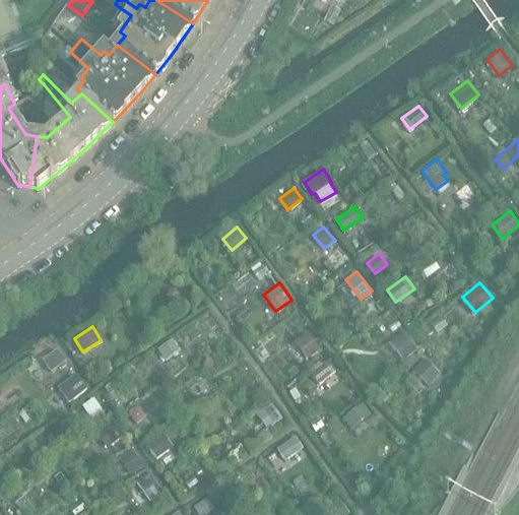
[(308,329),(295,337),(308,357),(321,347),(308,329)]
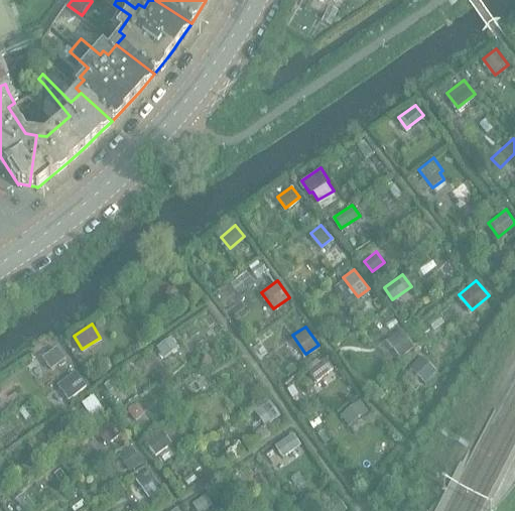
[(401,327),(387,338),(400,356),(415,344),(401,327)]
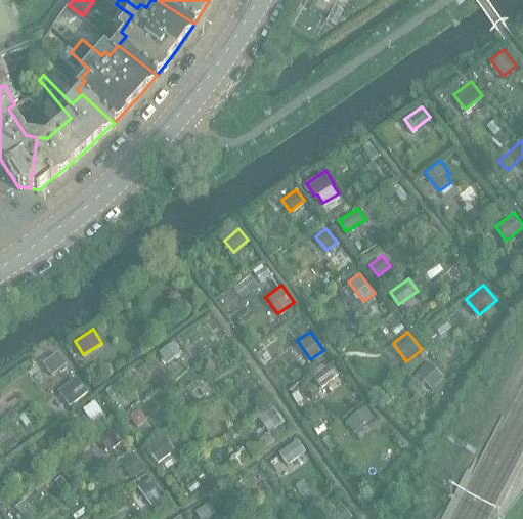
[(174,339),(159,349),(167,360),(181,350),(174,339)]
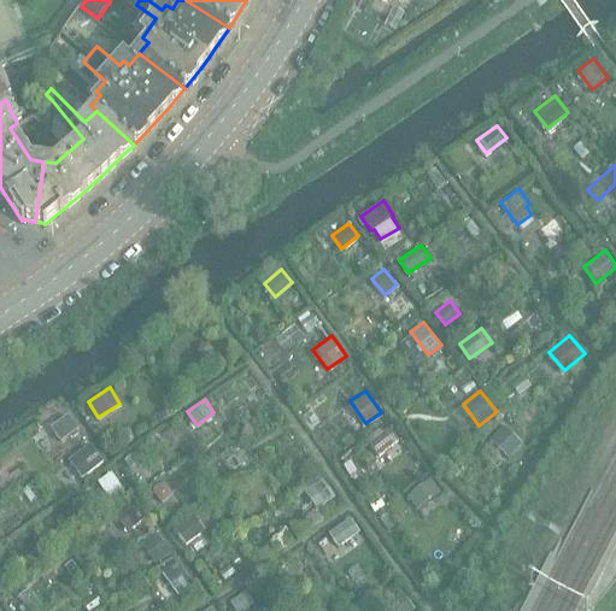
[(68,411),(51,423),(62,438),(78,426),(68,411)]
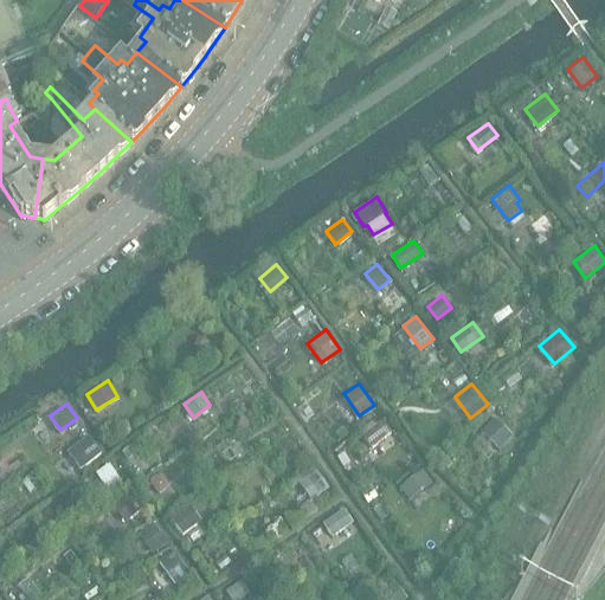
[(495,415),(482,430),(500,446),(514,432),(495,415)]
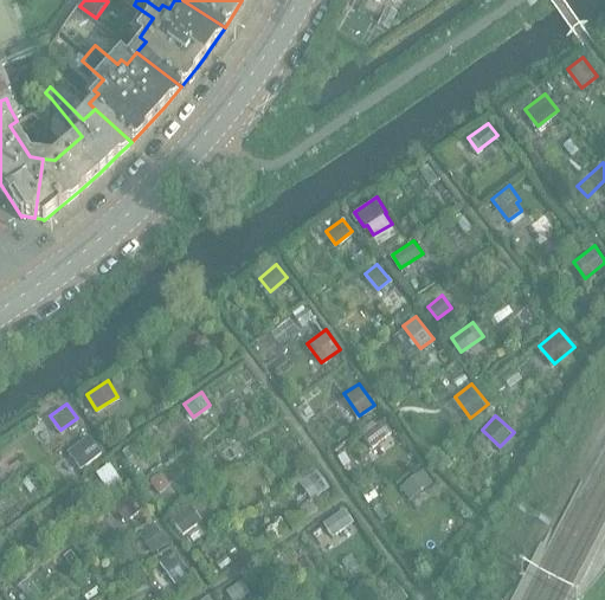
[(373,418),(360,428),(362,432),(372,444),(391,430),(381,418),(377,421),(373,418)]
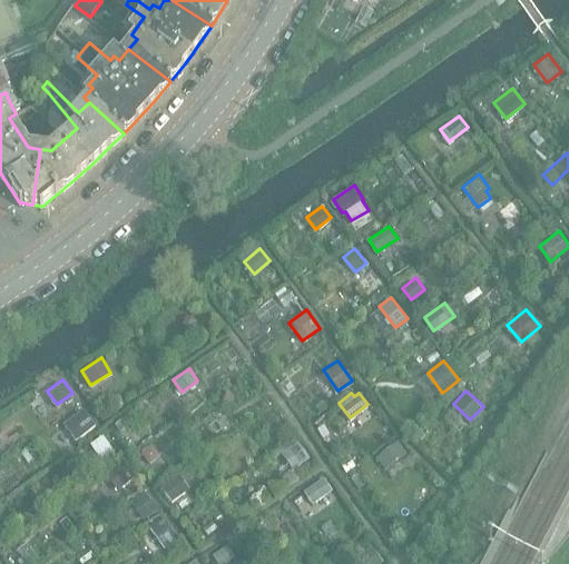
[(84,407),(64,422),(77,439),(97,424),(84,407)]
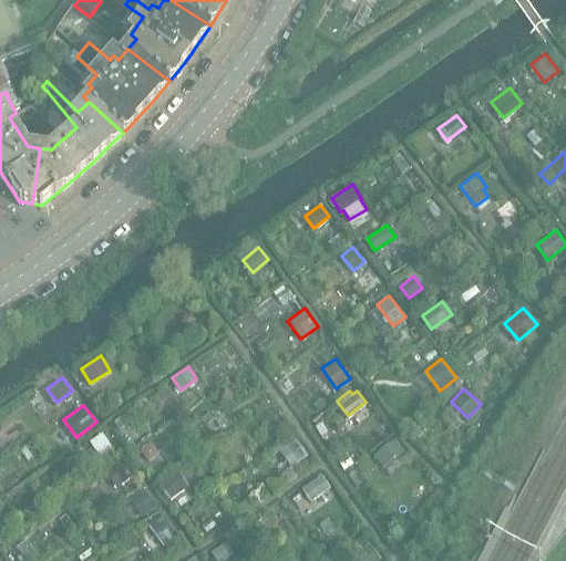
[(322,421),(316,425),(321,434),(328,430),(322,421)]
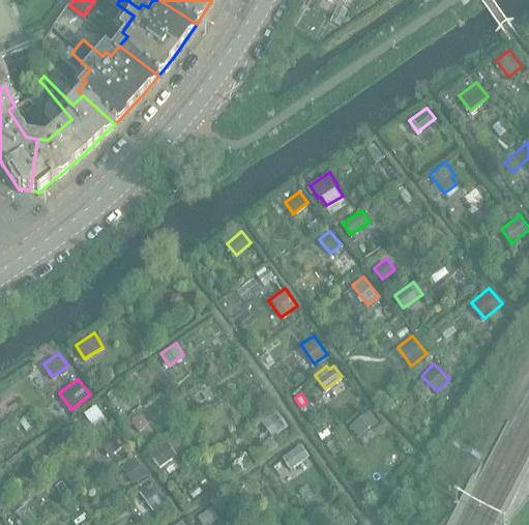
[(96,404),(85,412),(95,428),(107,420),(96,404)]
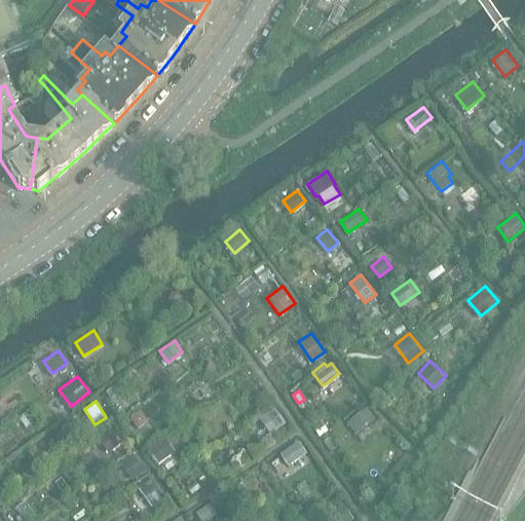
[(274,406),(260,417),(270,432),(286,421),(274,406)]
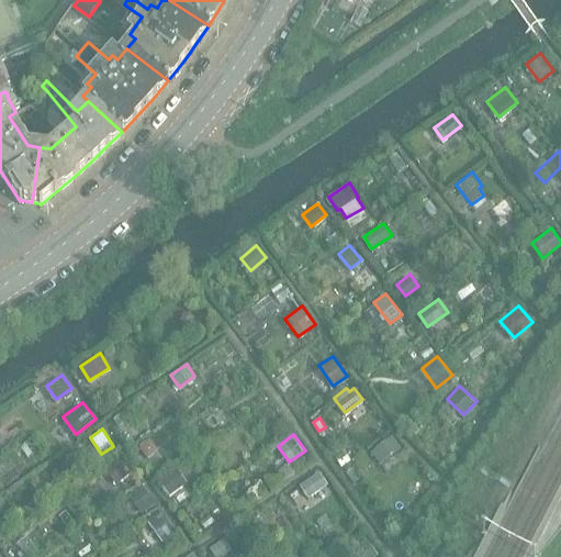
[(393,434),(372,449),(381,461),(402,446),(393,434)]
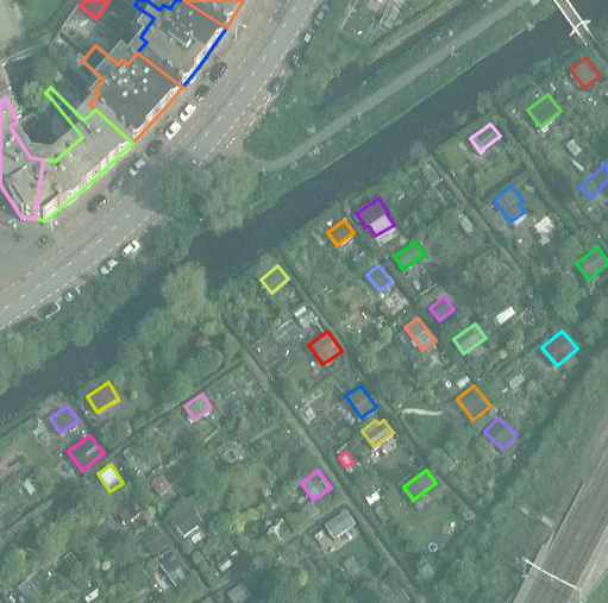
[(157,475),(151,478),(154,482),(152,482),(160,494),(171,485),(163,473),(160,477),(157,475)]
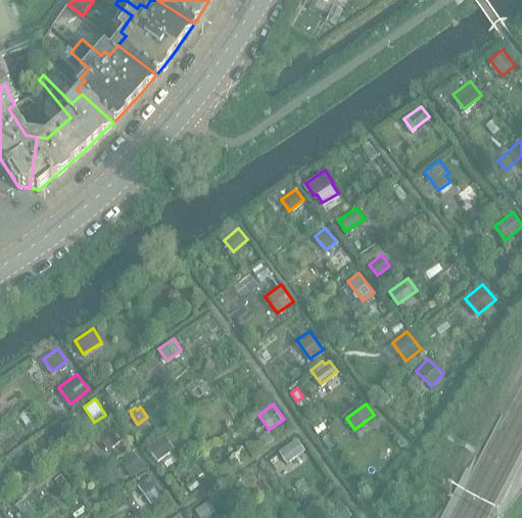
[(113,424),(98,435),(108,449),(124,437),(113,424)]
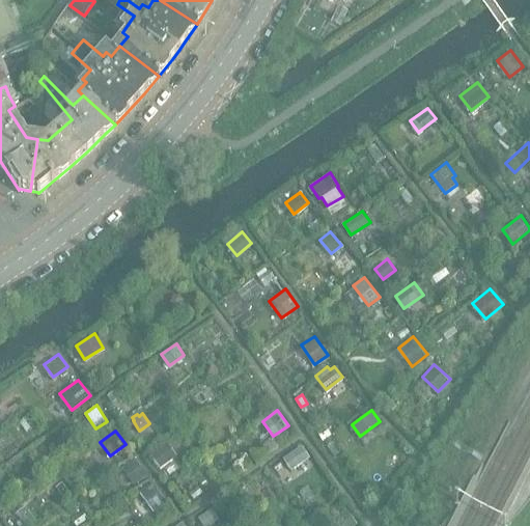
[(166,440),(149,452),(160,466),(175,453),(166,440)]
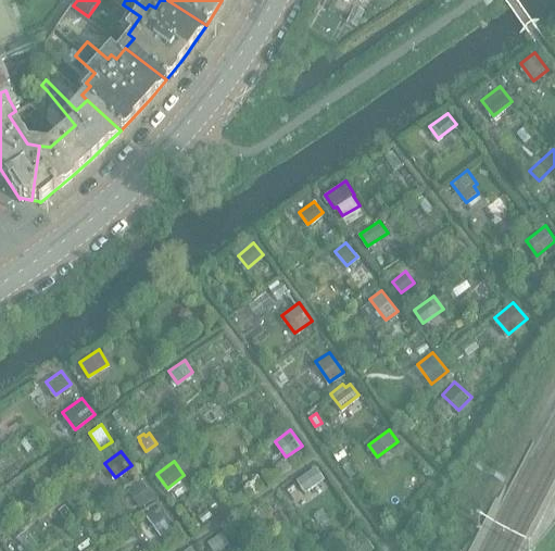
[(316,465),(297,479),(305,491),(325,478),(316,465)]
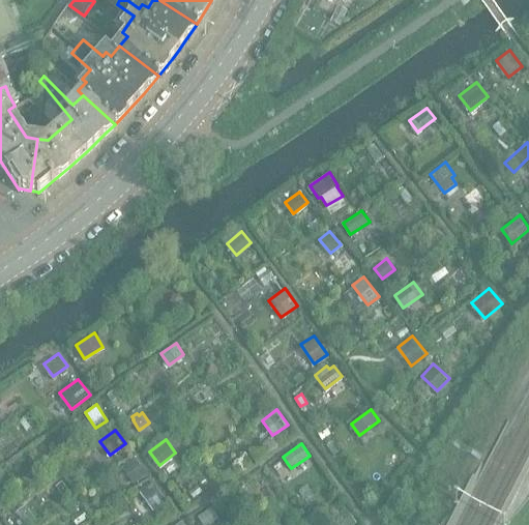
[(133,455),(120,464),(133,483),(146,473),(133,455)]
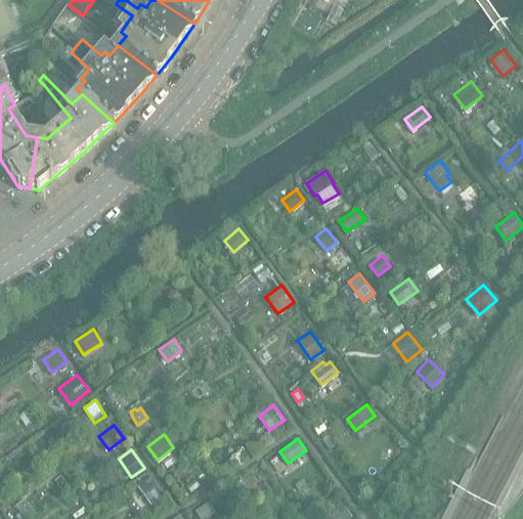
[(522,459),(492,518),(496,518),(522,486),(522,459)]
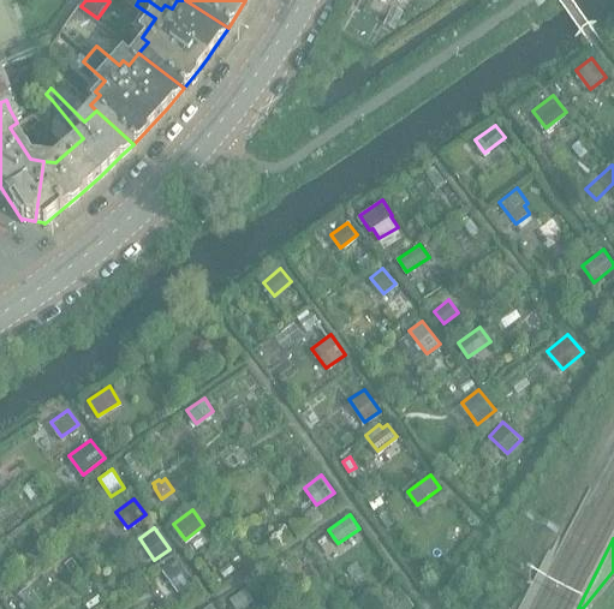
[(177,557),(162,568),(179,591),(194,580),(177,557)]
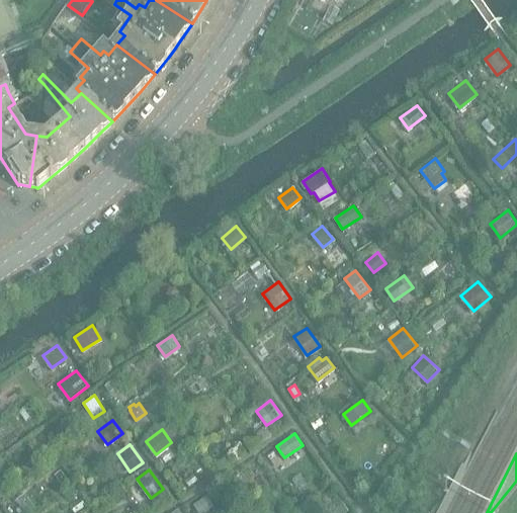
[(436,512),(450,487),(429,512),(436,512)]
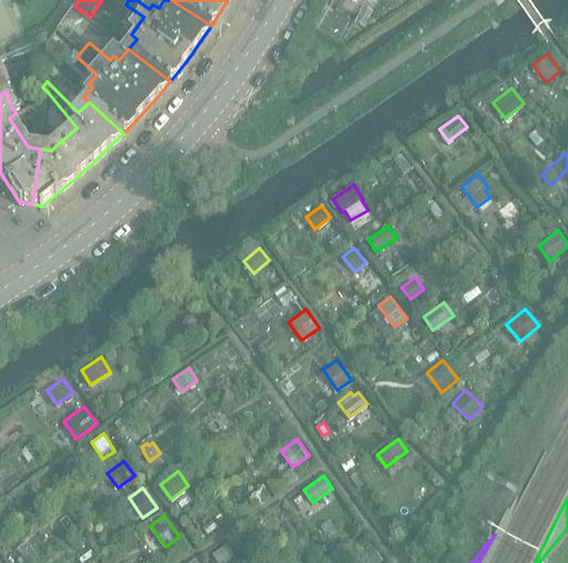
[(27,539),(17,546),(27,560),(37,553),(27,539)]
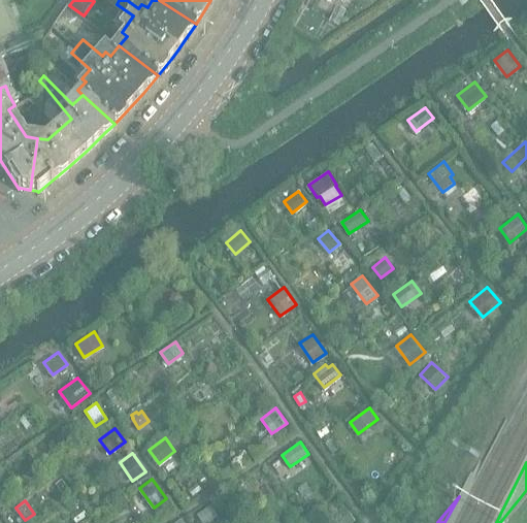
[(210,504),(197,513),(203,522),(206,522),(219,515),(210,504)]
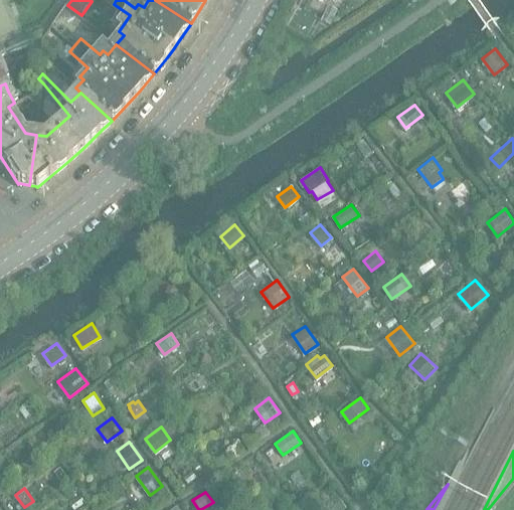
[(335,492),(320,504),(325,509),(342,509),(347,506),(335,492)]
